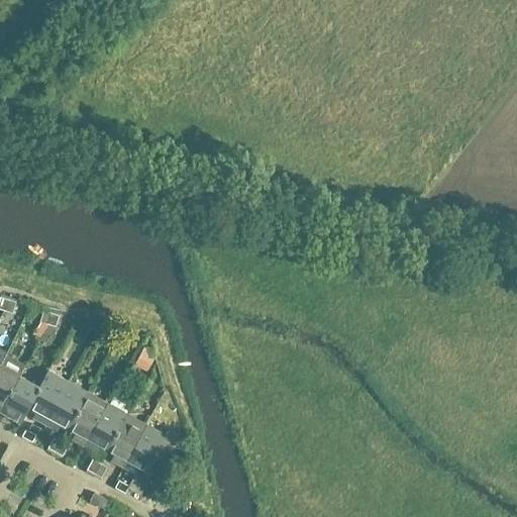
[(11,314),(15,300),(8,298),(4,312),(11,314)]
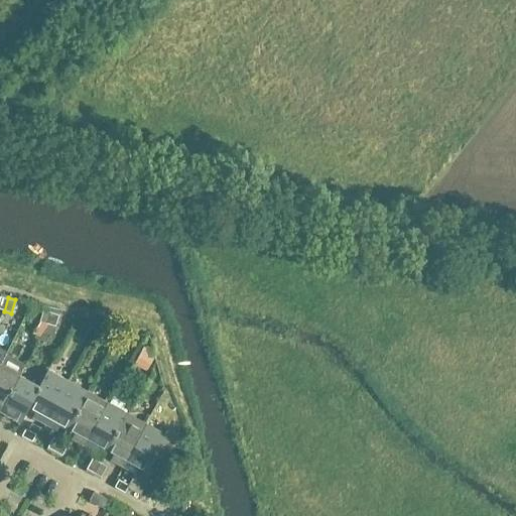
[(47,325),(51,310),(43,308),(39,321),(47,325)]
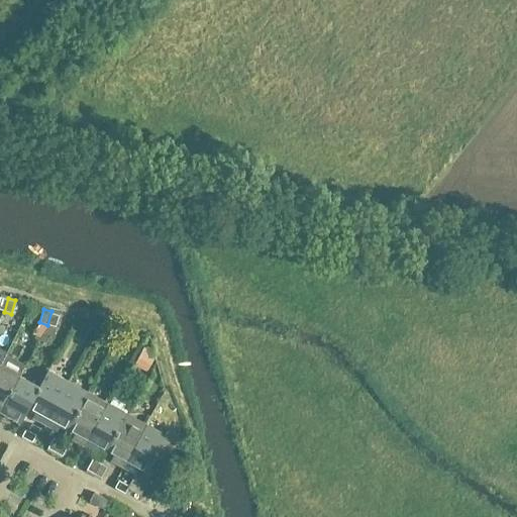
[(52,311),(47,325),(55,327),(59,313),(52,311)]
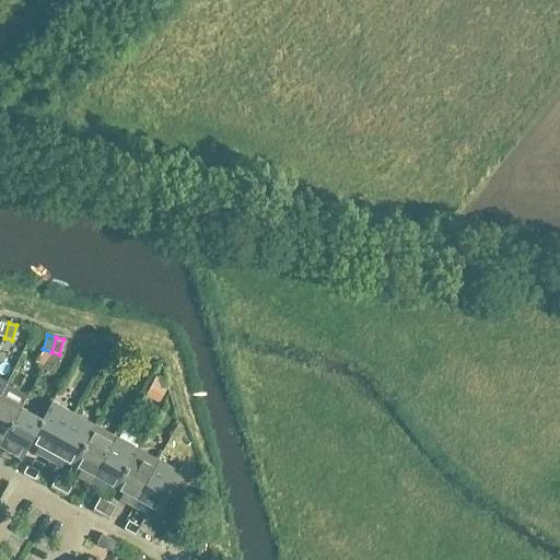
[(153,382),(146,396),(159,403),(165,388),(153,382)]
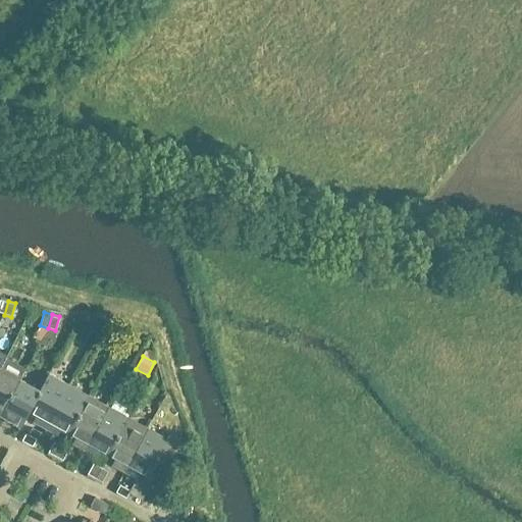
[(0,415),(19,380),(0,369),(0,415)]
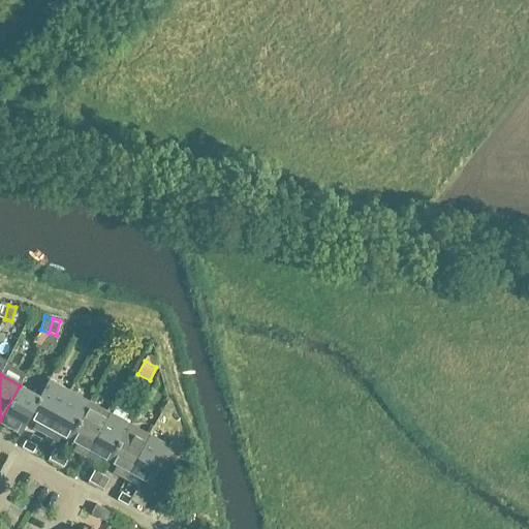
[(45,434),(69,392),(49,380),(39,397),(40,397),(29,417),(36,422),(33,428),(45,434)]
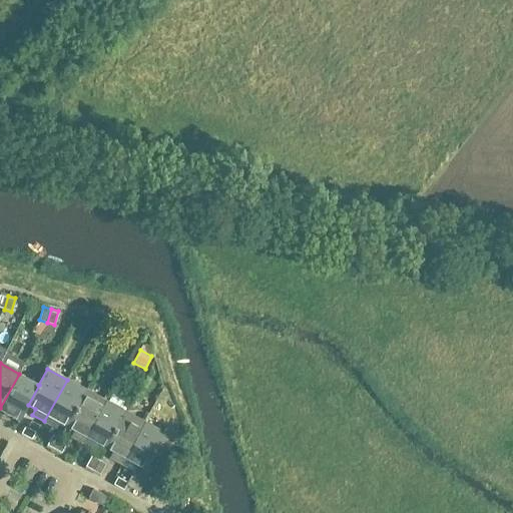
[(28,405),(39,385),(38,385),(19,374),(0,408),(0,410),(20,421),(28,405)]
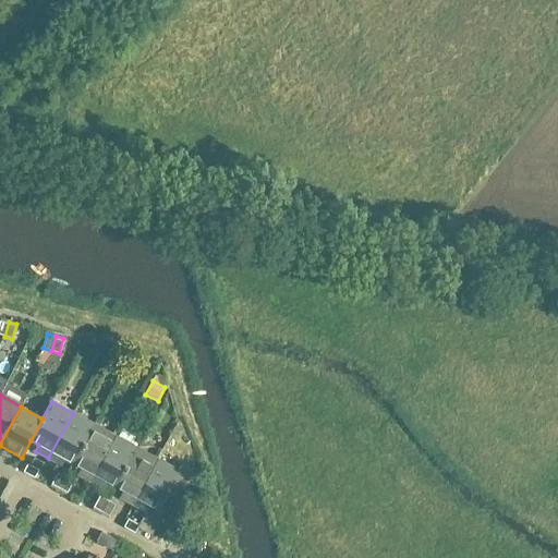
[(73,463),(94,424),(73,413),(48,458),(61,465),(64,459),(73,463)]
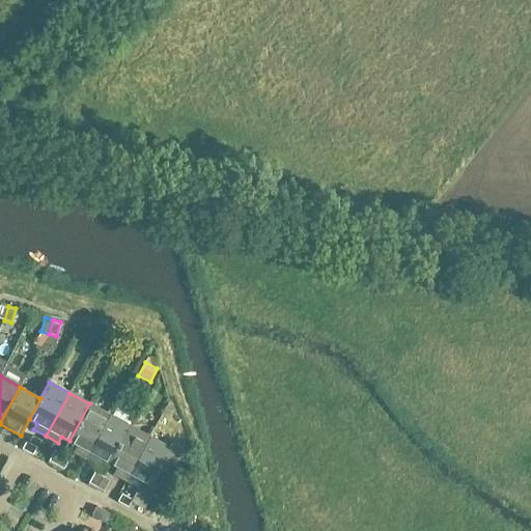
[(86,458),(110,415),(89,403),(70,441),(77,445),(74,452),(86,458)]
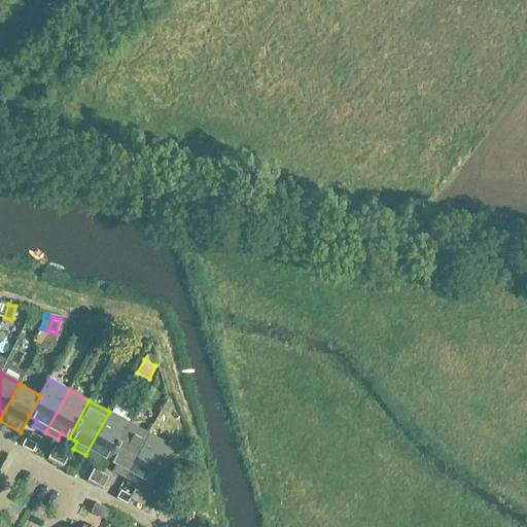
[(109,459),(129,423),(109,412),(85,455),(98,462),(101,455),(109,459)]
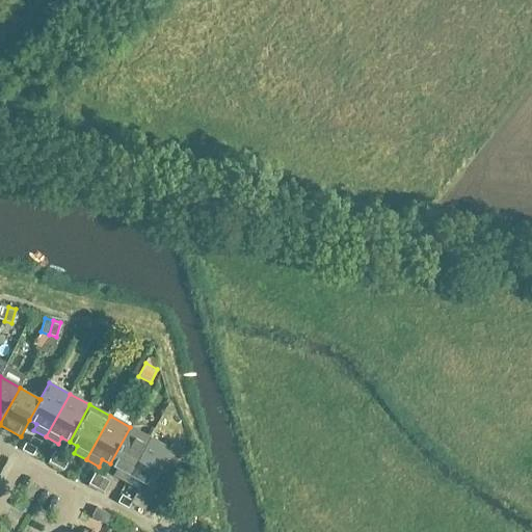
[(127,481),(151,437),(130,427),(110,463),(117,469),(114,475),(127,481)]
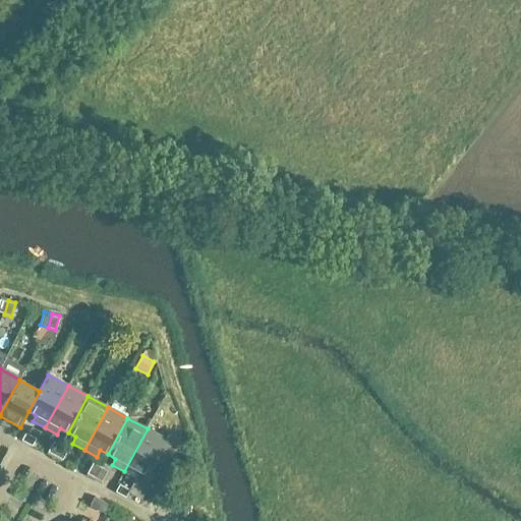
[(27,435),(25,433),(21,442),(32,447),(40,431),(32,427),(27,435)]
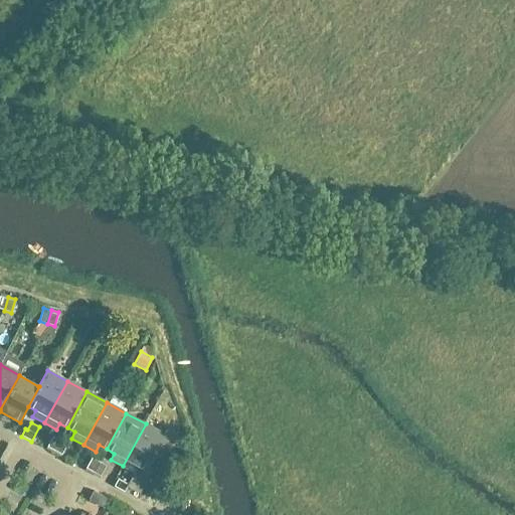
[(163,470),(181,438),(167,430),(164,435),(146,423),(123,466),(134,473),(138,467),(146,471),(151,464),(163,470)]
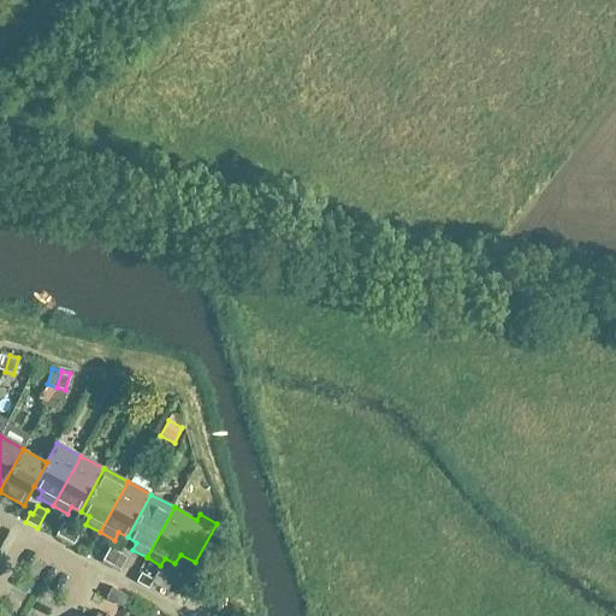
[(64,543),(72,527),(64,523),(55,538),(64,543)]
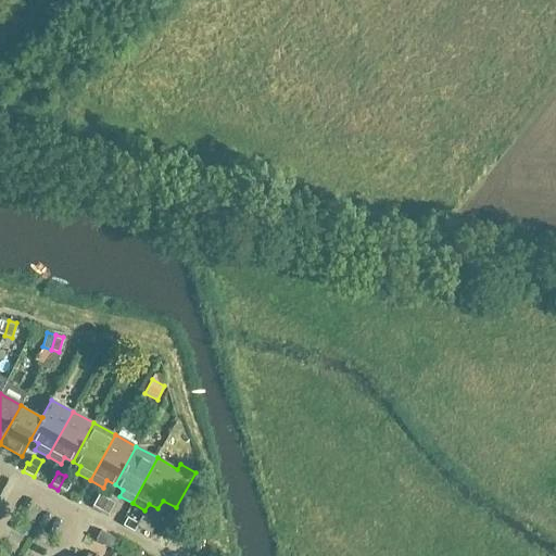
[(65,494),(73,480),(65,476),(58,490),(65,494)]
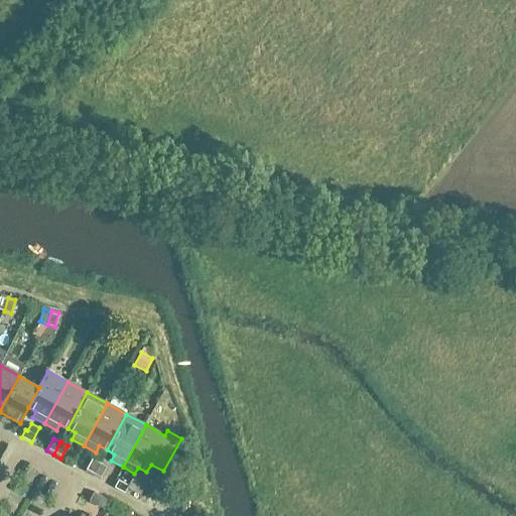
[(93,476),(99,464),(92,460),(85,472),(93,476)]
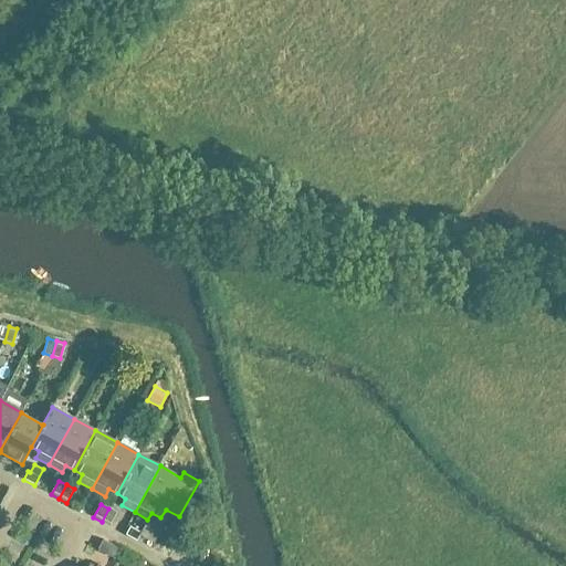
[(109,526),(116,513),(108,509),(102,522),(109,526)]
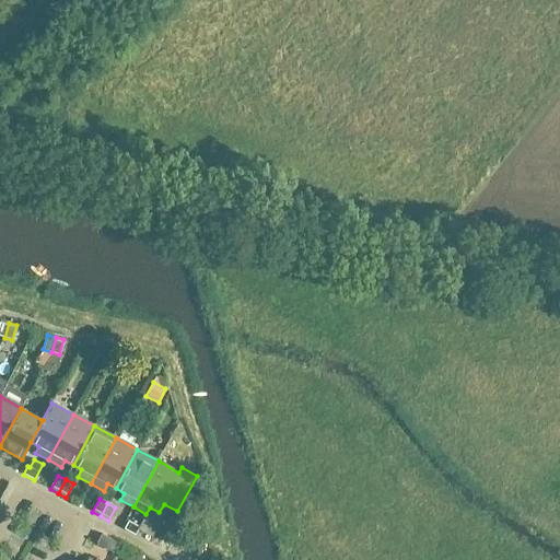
[(136,536),(140,527),(128,521),(124,529),(136,536)]
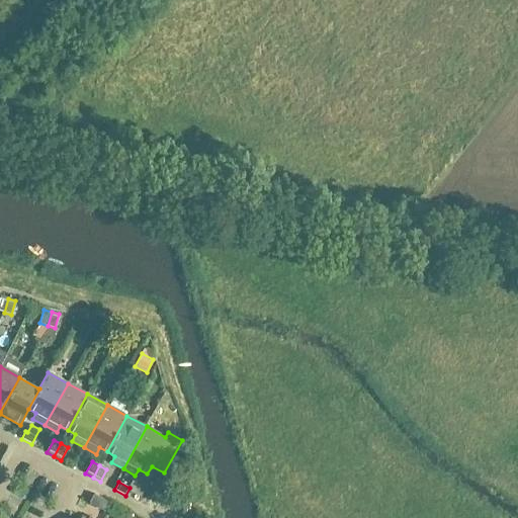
[(107,512),(111,504),(93,494),(89,502),(107,512)]
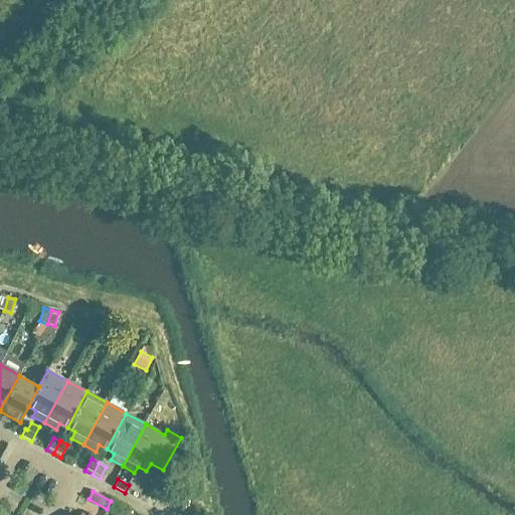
[(7,497),(0,509),(0,514),(13,514),(19,503),(7,497)]
